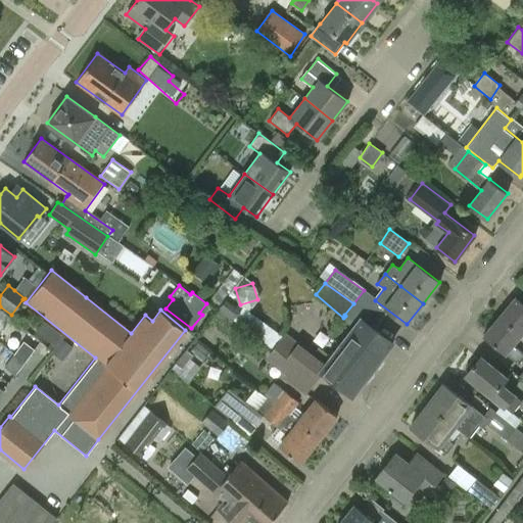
[(522,302),(516,296),(500,317),(522,335),(522,333),(522,302)]
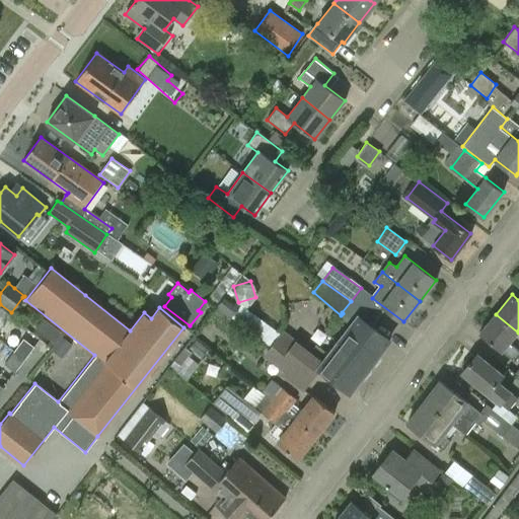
[(518,350),(510,342),(518,332),(496,314),(479,334),(514,362),(518,356),(518,350)]
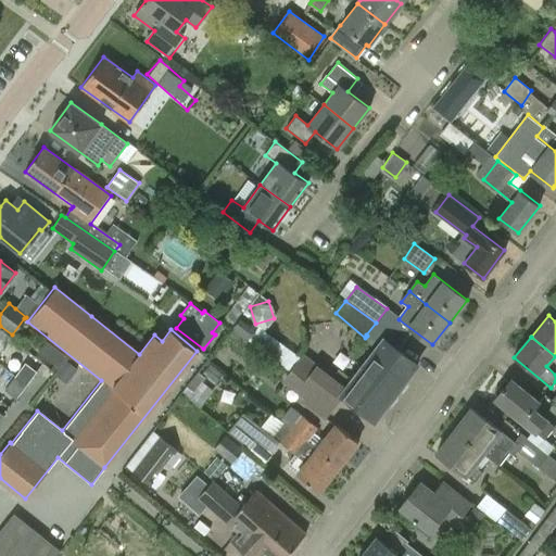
[(383,339),(363,367),(395,392),(396,390),(402,391),(406,384),(405,380),(417,365),(383,339)]
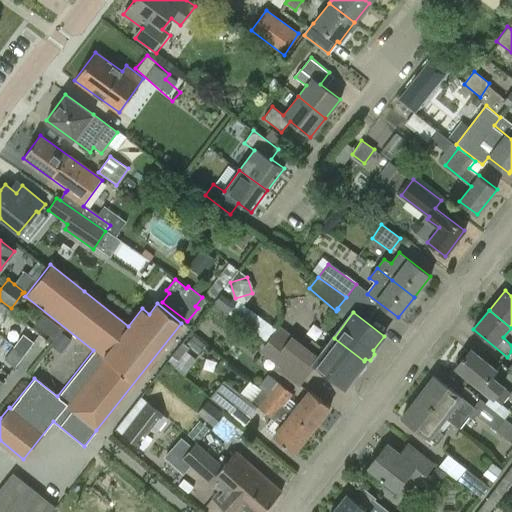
[(34,323),(47,333),(53,338),(60,328),(42,314),(34,323)]
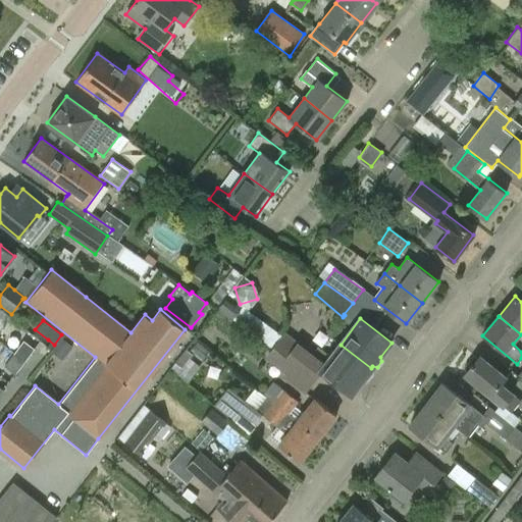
[(285,335),(274,351),(313,379),(320,370),(329,359),(318,350),(313,356),(285,335)]
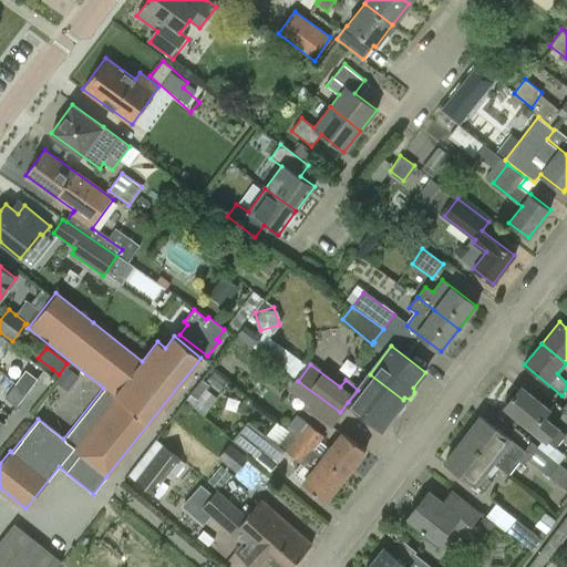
[(27,371),(16,385),(28,394),(39,380),(27,371)]
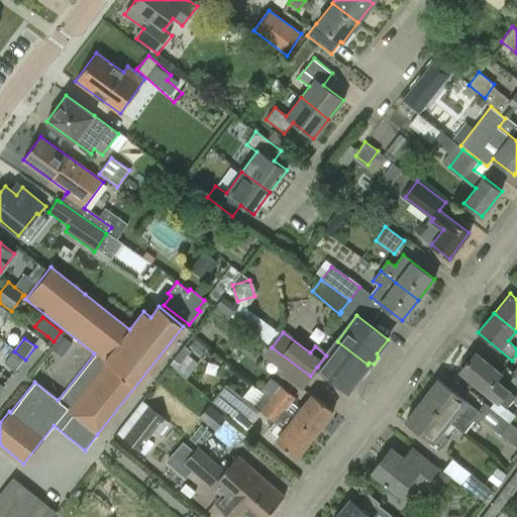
[(367,366),(368,365),(337,341),(326,355),(317,367),(348,390),(359,376),(364,377),(369,371),(367,366)]
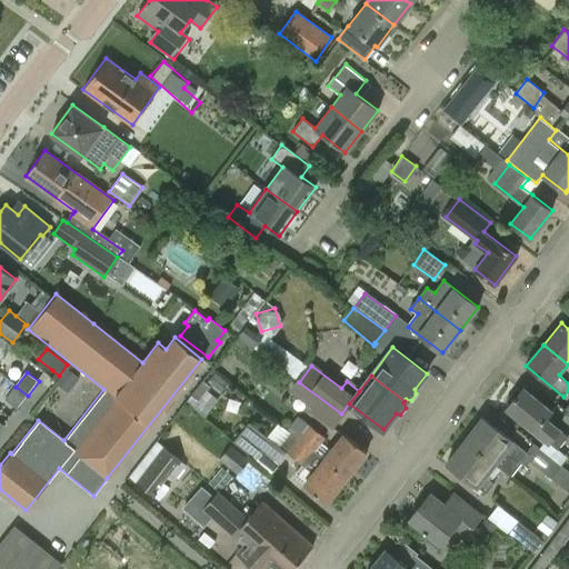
[(341,413),(299,382),(295,387),(313,402),(307,411),(330,429),(341,413)]
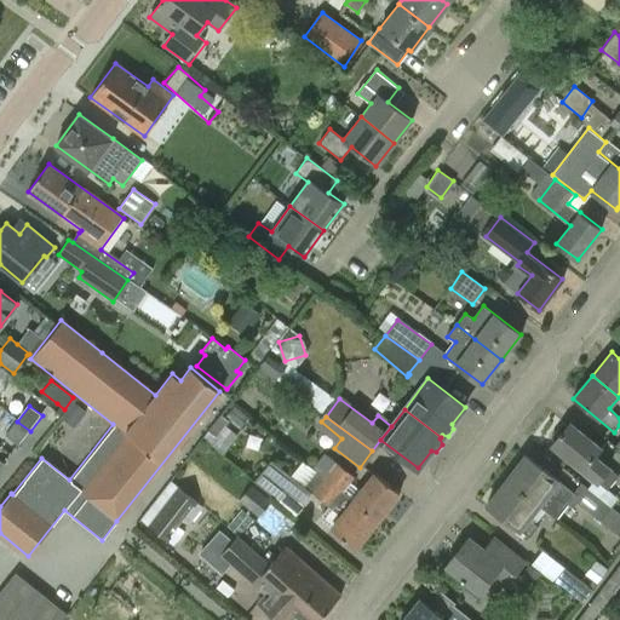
[(18,447),(30,431),(17,422),(6,437),(18,447)]
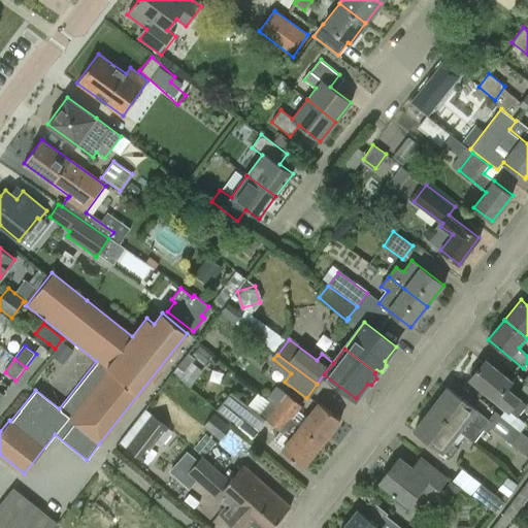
[(470,378),(517,418),(527,405),(506,388),(512,382),(486,360),(483,363),(481,361),(477,361),(470,371),(470,374),(472,375),(470,378)]
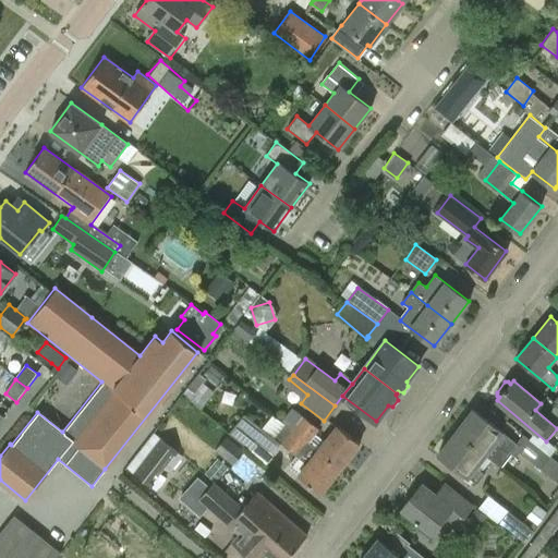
[(456,433),(486,456),(499,466),(517,444),(473,410),(456,433)]
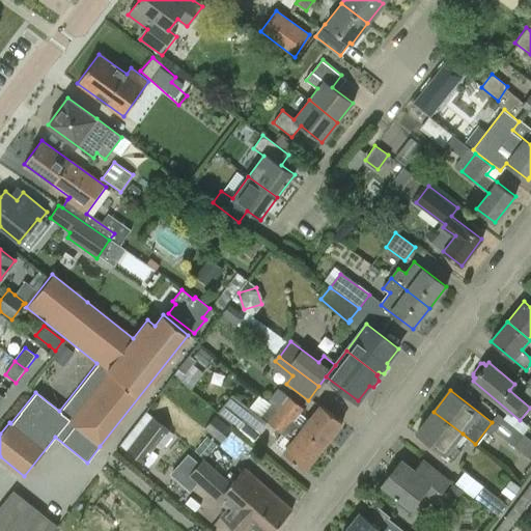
[(235,425),(250,408),(232,394),(219,412),(235,425)]
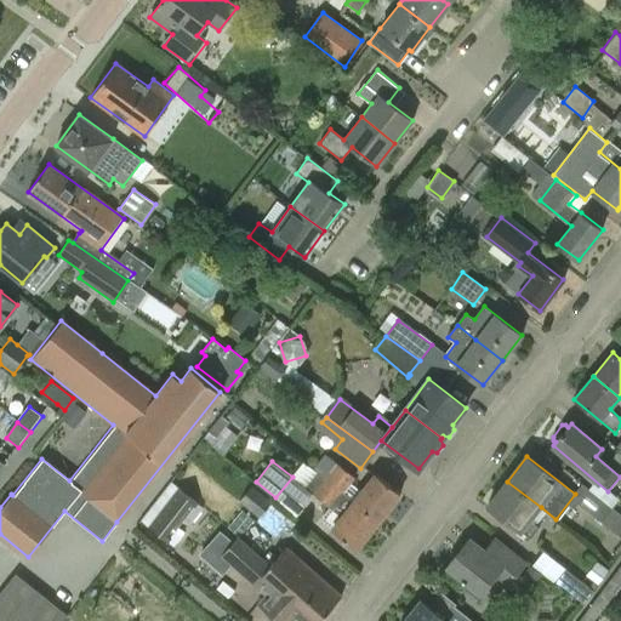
[(337,463),(324,479),(377,520),(399,493),(375,473),(360,493),(349,484),(354,478),(337,463)]
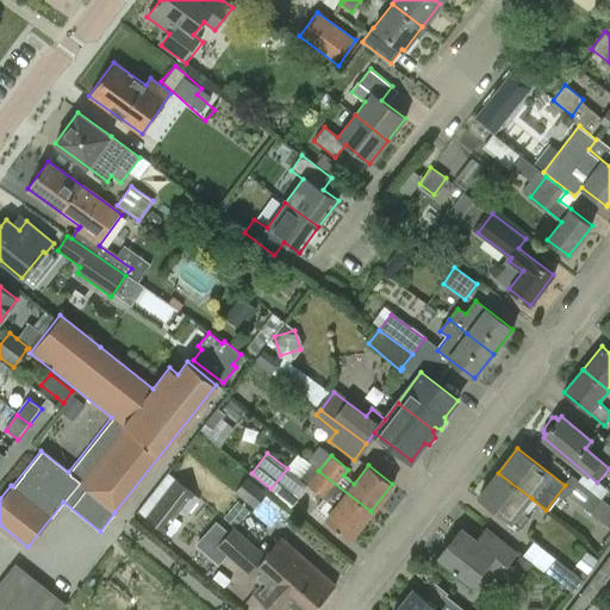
[(371,511),(318,471),(306,486),(335,508),(325,521),(350,539),(371,511)]
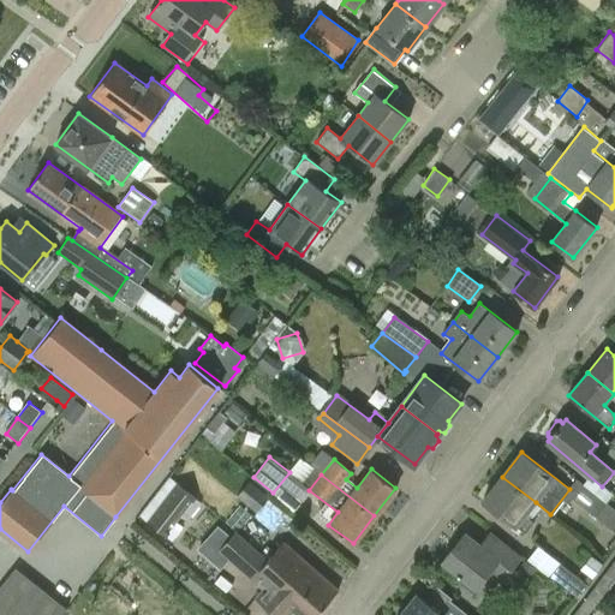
[(525,515),(536,502),(502,477),(483,501),(525,533),(533,523),(525,515)]
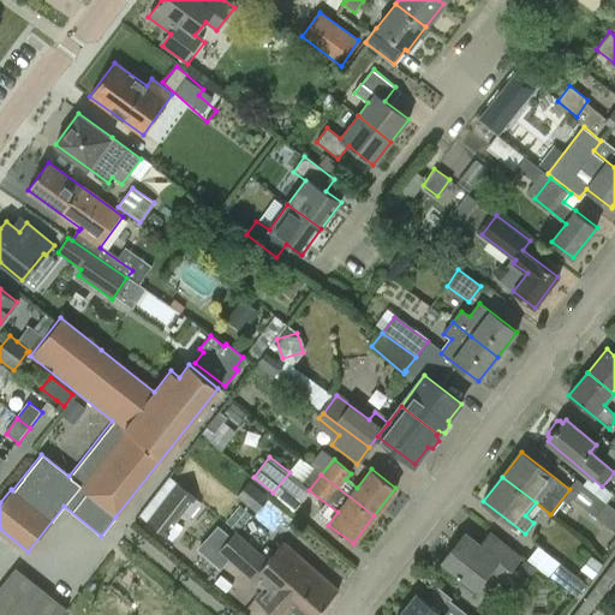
[(268,499),(248,483),(238,496),(257,512),(268,499)]
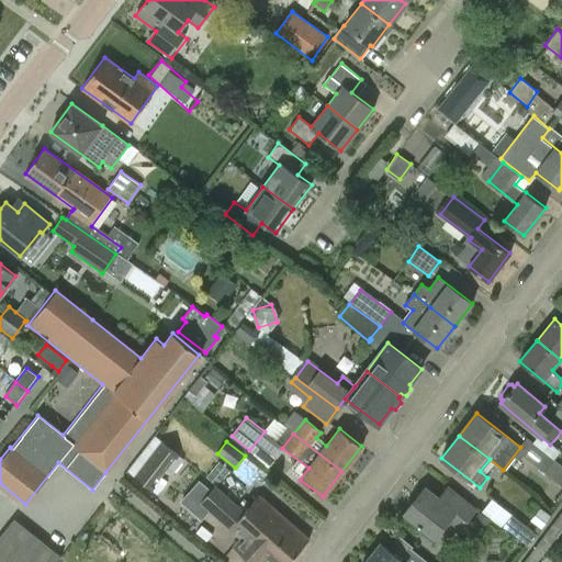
[(180,458),(163,445),(135,479),(153,492),(180,458)]
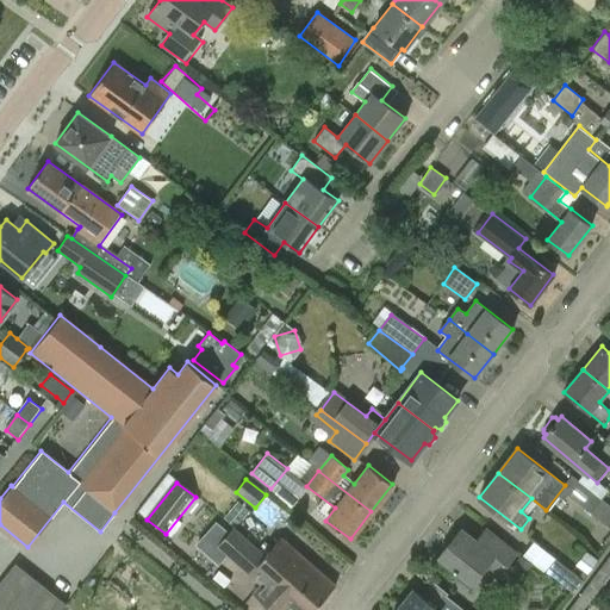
[(609,500),(604,497),(592,510),(609,523),(609,500)]
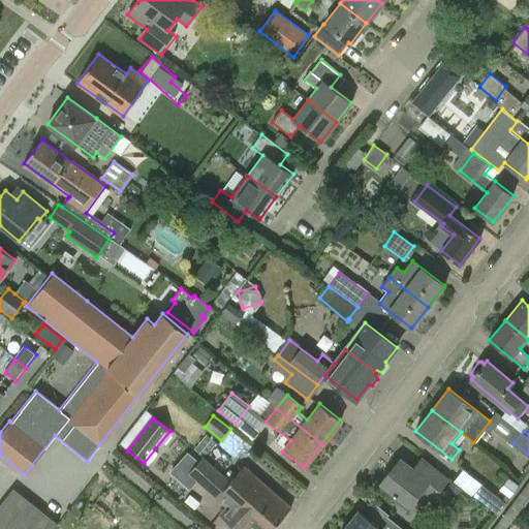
[(413,469),(400,459),(380,484),(396,496),(398,494),(410,503),(419,492),(431,501),(447,479),(422,459),(413,469)]
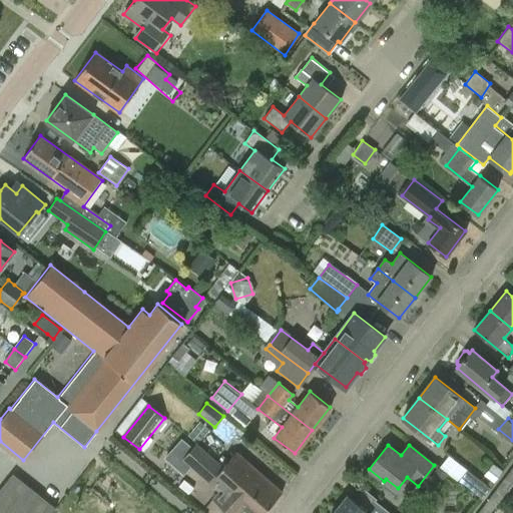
[(264,512),(269,507),(223,467),(216,461),(215,462),(196,446),(185,458),(204,475),(202,476),(219,491),(212,498),(228,512),(264,512)]
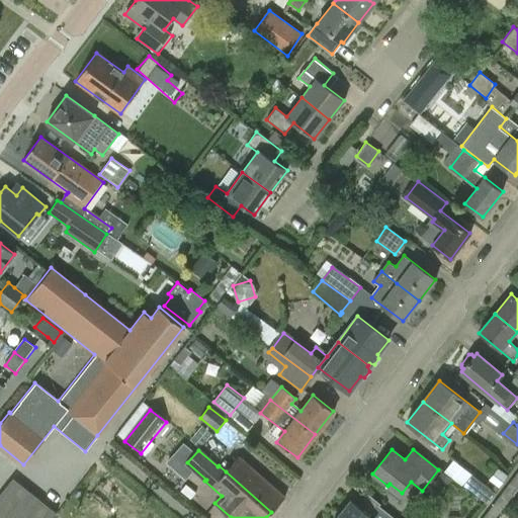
[(239,456),(226,471),(271,512),(285,497),(239,456)]
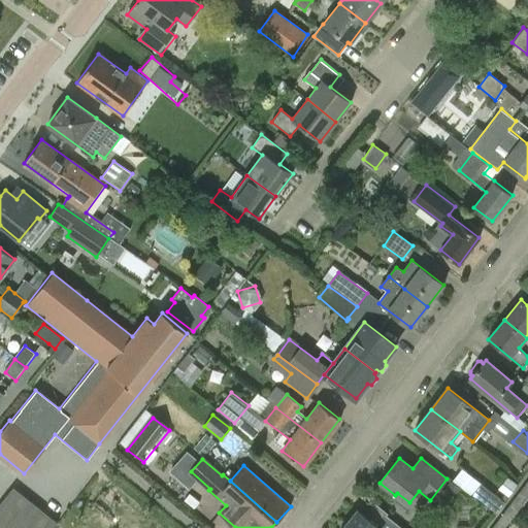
[(459,467),(451,477),(470,493),(480,482),(459,467)]
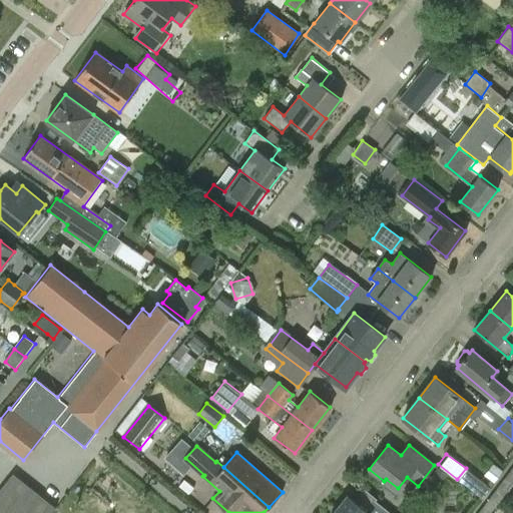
[(490,488),(468,470),(459,481),(482,499),(490,488)]
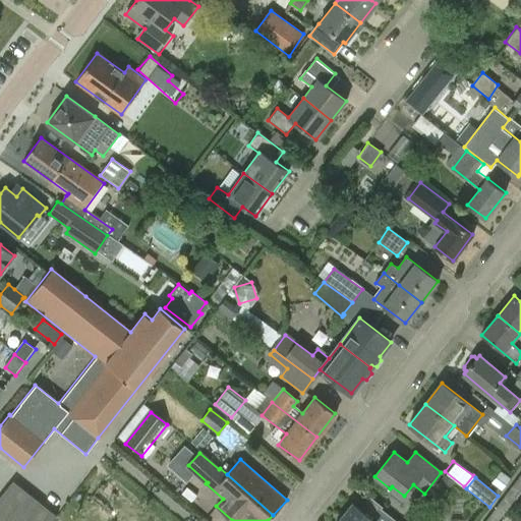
[(0,496),(0,520),(52,520),(56,516),(12,481),(0,496)]
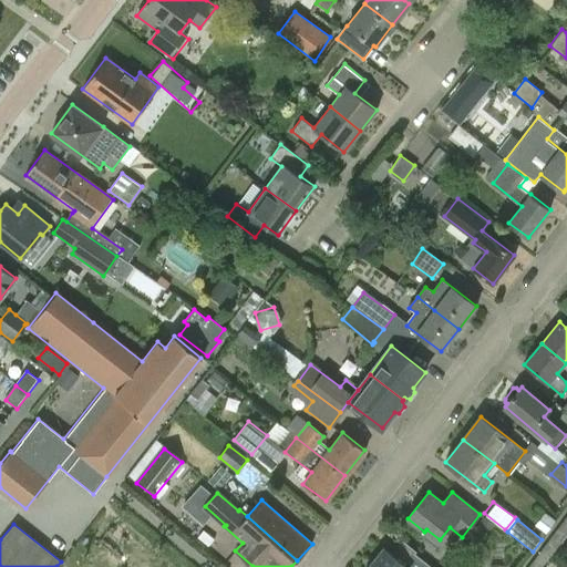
[(543,549),(550,556),(562,543),(553,536),(543,549)]
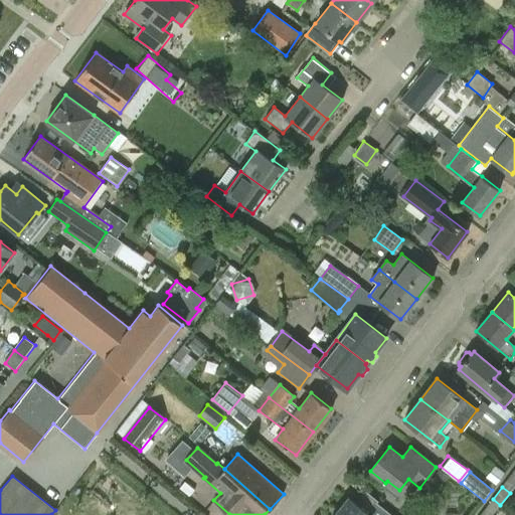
[(390,514),(375,502),(377,500),(366,491),(356,504),(349,498),(335,514),(390,514)]
